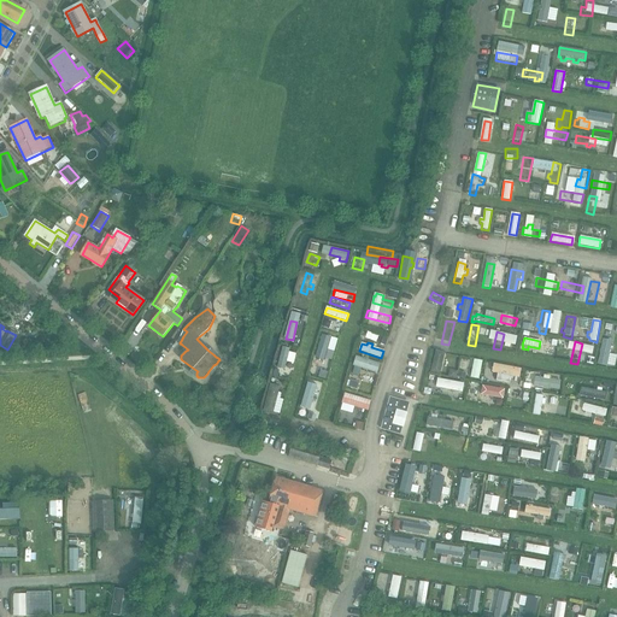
[(570,347),(548,342),(547,350),(568,354),(570,347)]
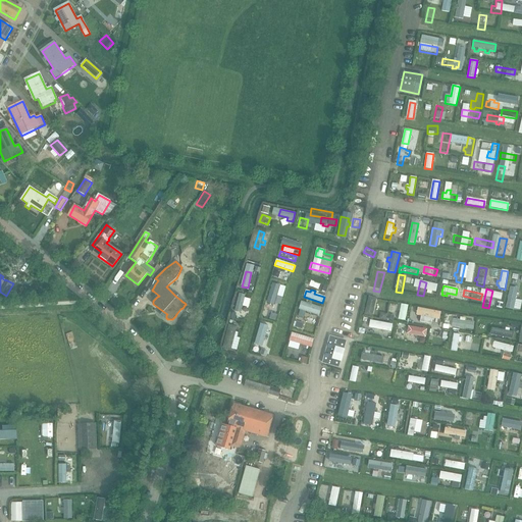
[(508,292),(505,309),(512,310),(515,293),(508,292)]
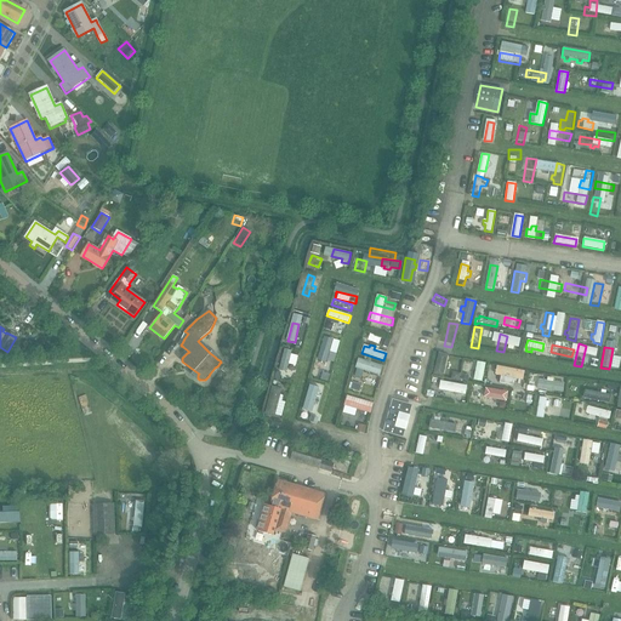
[(286,349),(280,370),(288,371),(289,368),(292,369),(294,362),(290,362),(292,352),(286,349)]
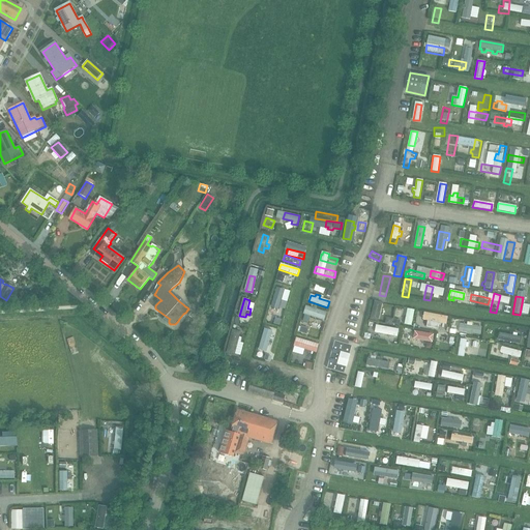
[(281,299),(277,307),(284,310),(286,301),(281,299)]
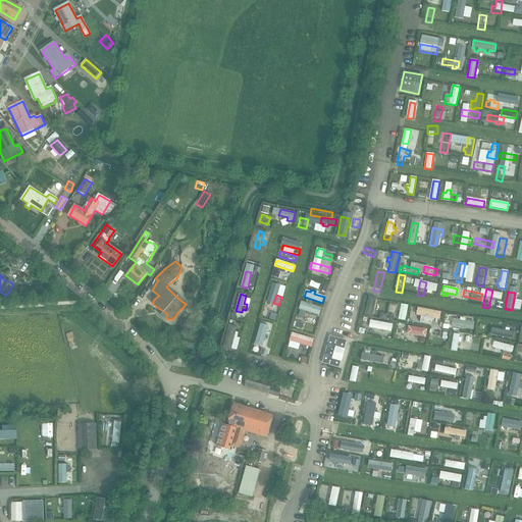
[(372,317),(376,299),(368,297),(365,309),(364,309),(363,313),(364,314),(364,315),(372,317)]
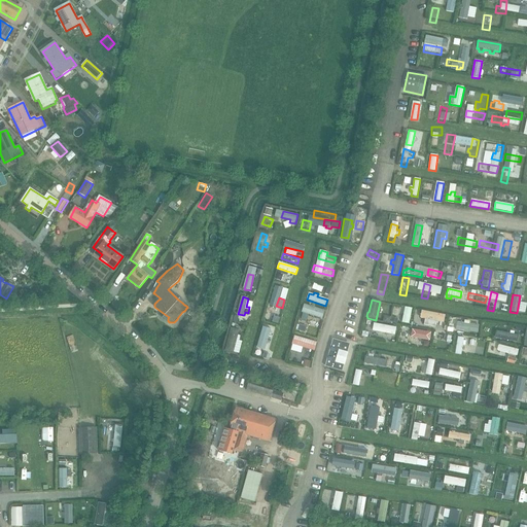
[(321,310),(308,306),(307,312),(313,313),(312,316),(315,317),(316,314),(320,315),(321,310)]
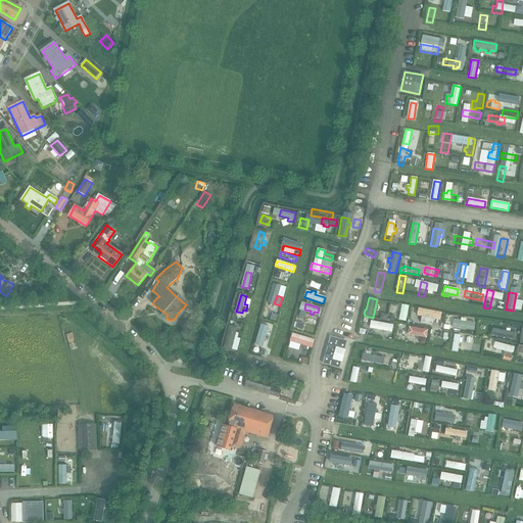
[(401,306),(399,320),(406,321),(408,307),(401,306)]
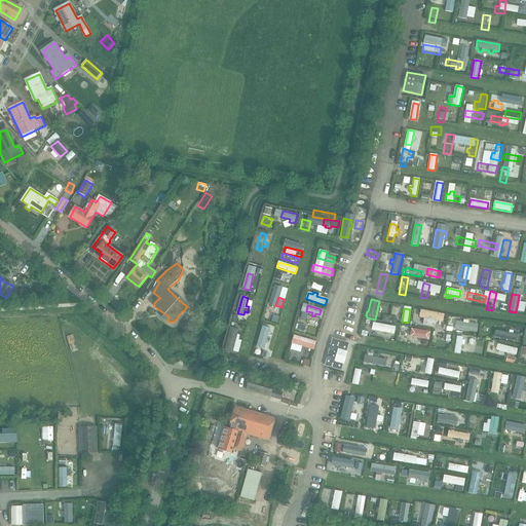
[(418,318),(434,320),(434,311),(418,310),(418,318)]
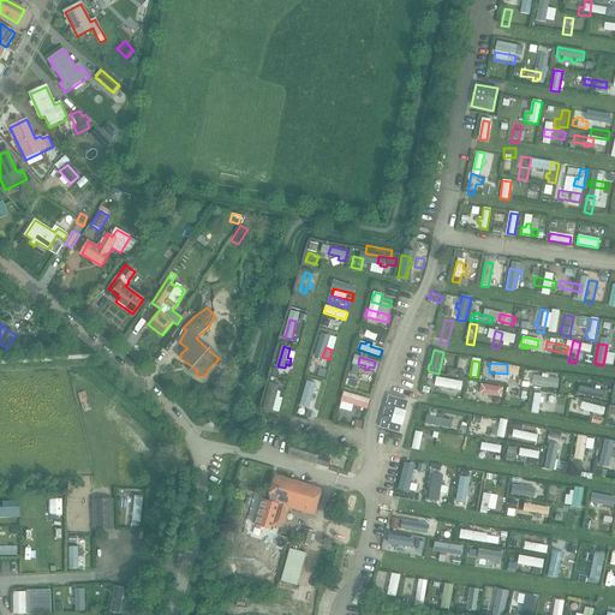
[(308,374),(326,378),(327,371),(323,371),(324,368),(318,366),(317,369),(309,366),(308,374)]
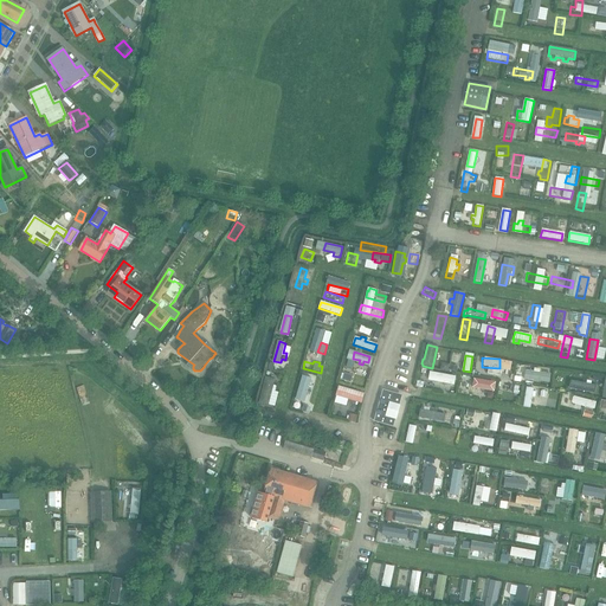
[(433,366),(432,375),(459,378),(459,368),(433,366)]
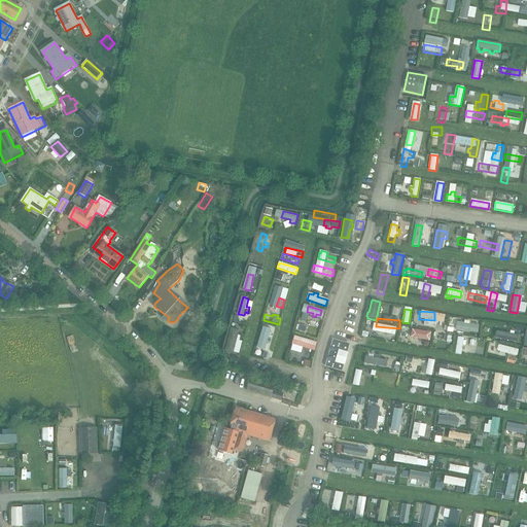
[(436,323),(416,320),(415,326),(435,329),(436,323)]
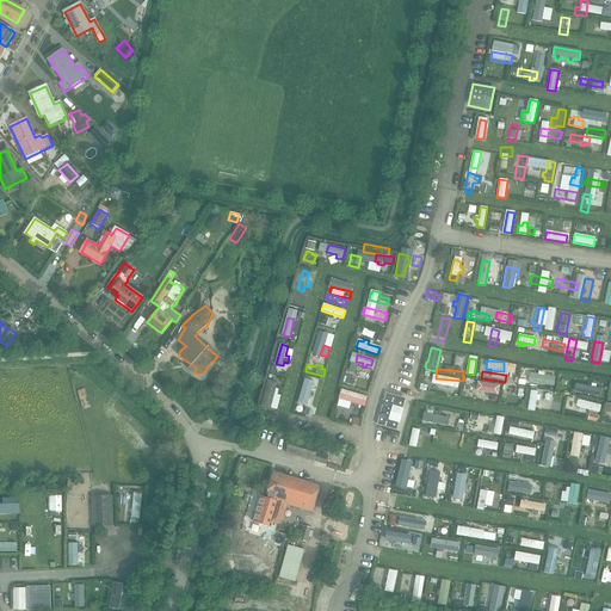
[(427,374),(424,392),(430,393),(431,388),(434,389),(436,383),(432,382),(434,375),(427,374)]
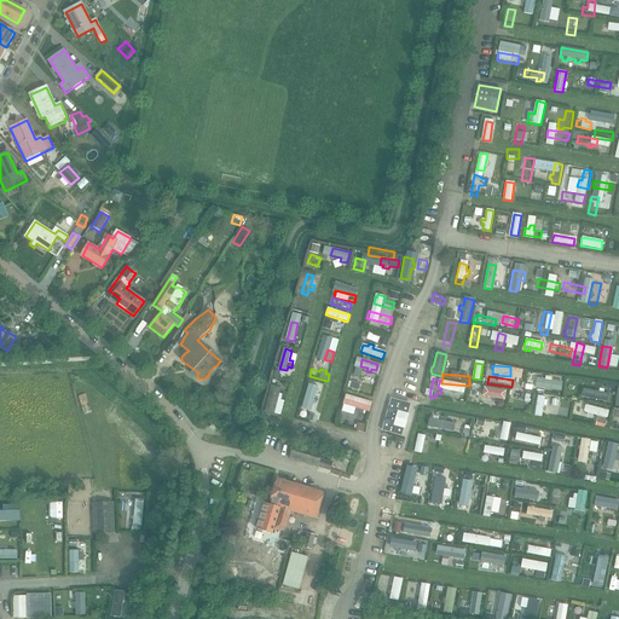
[(537,388),(560,392),(561,385),(553,383),(553,380),(548,380),(547,382),(537,381),(537,388)]
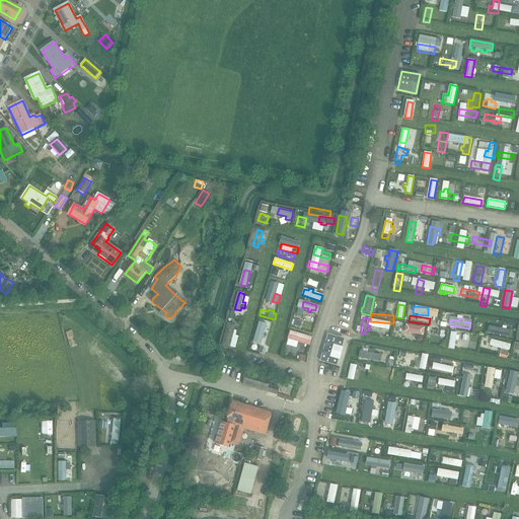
[(272,324),(257,320),(256,325),(271,329),(272,324)]
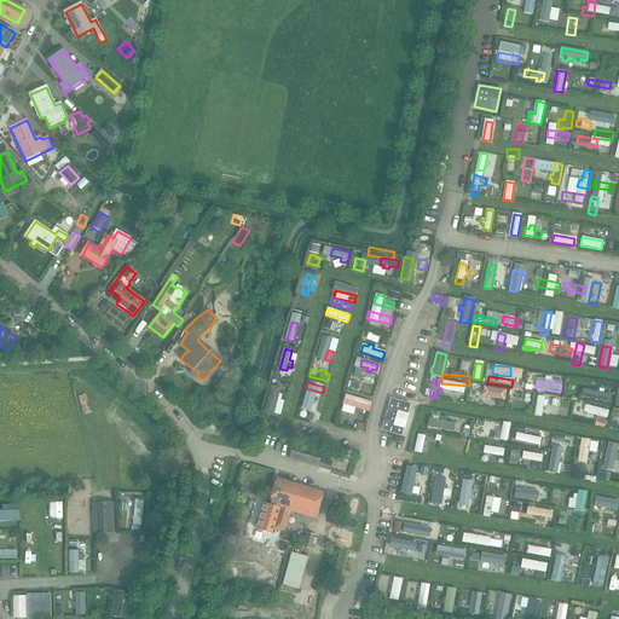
[(585,401),(589,383),(583,382),(582,386),(578,386),(577,391),(580,392),(578,400),(585,401)]
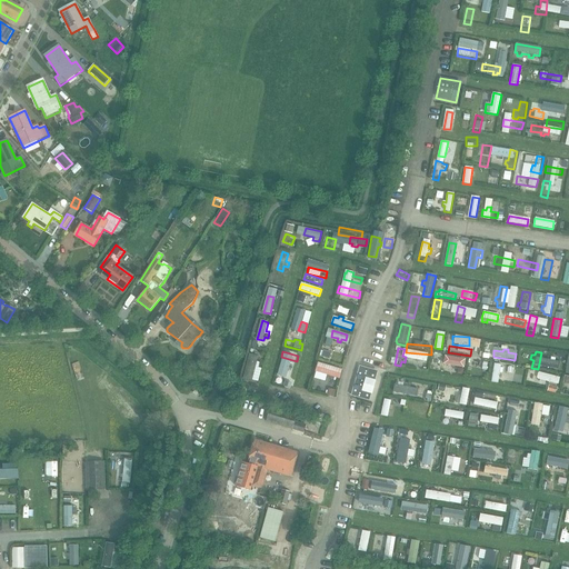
[(249,355),(242,379),(251,381),(258,357),(249,355)]
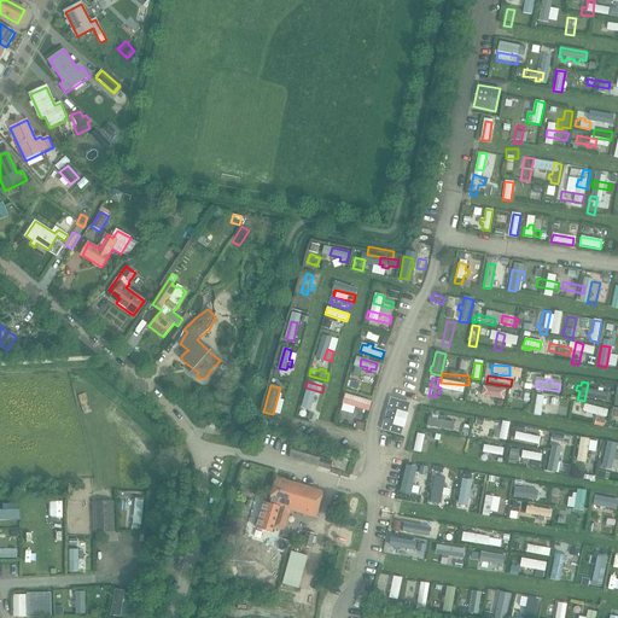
[(610,404),(613,386),(606,385),(606,390),(602,389),(601,394),(605,395),(602,403),(610,404)]
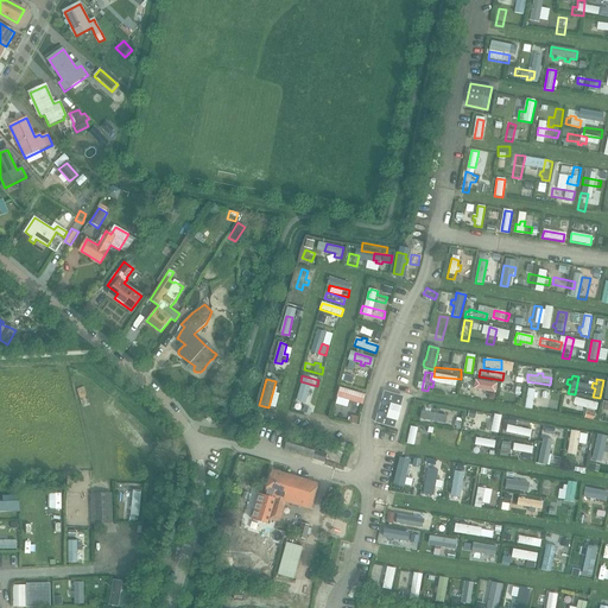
[(496,385),(475,380),(474,390),(495,393),(496,385)]
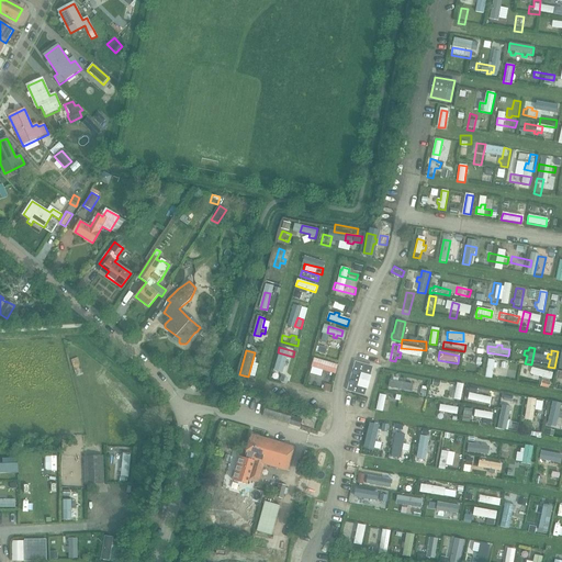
[(316,363),(335,369),(336,363),(325,360),(326,357),(322,356),(321,359),(317,358),(316,363)]
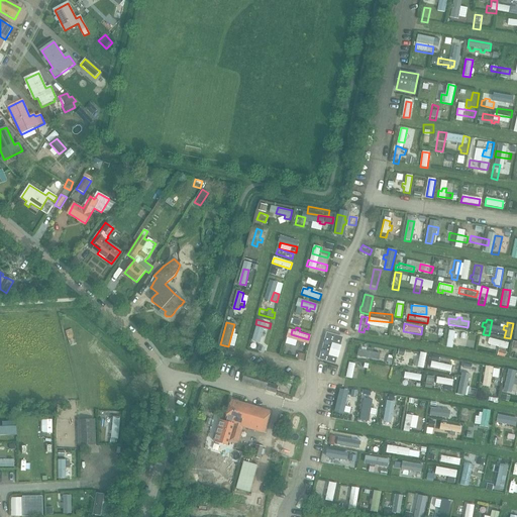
[(448,329),(445,343),(451,344),(453,330),(448,329)]
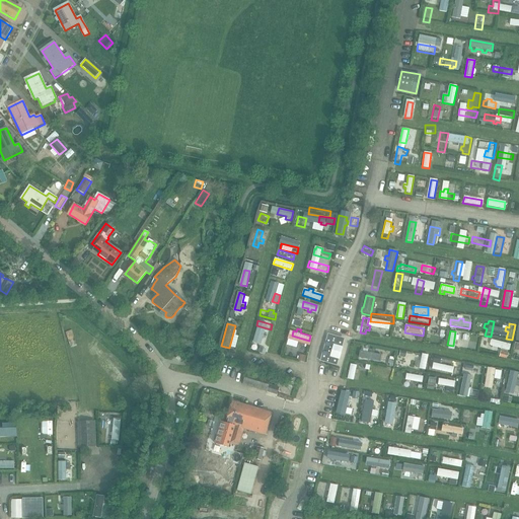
[(327,337),(320,361),(337,365),(344,341),(327,337)]
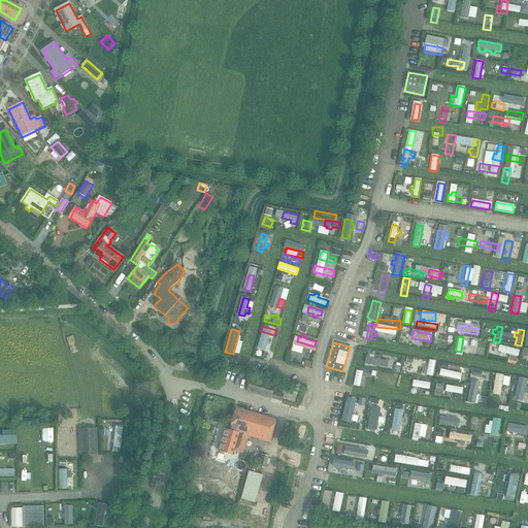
[(481,342),(477,356),(484,358),(487,344),(481,342)]
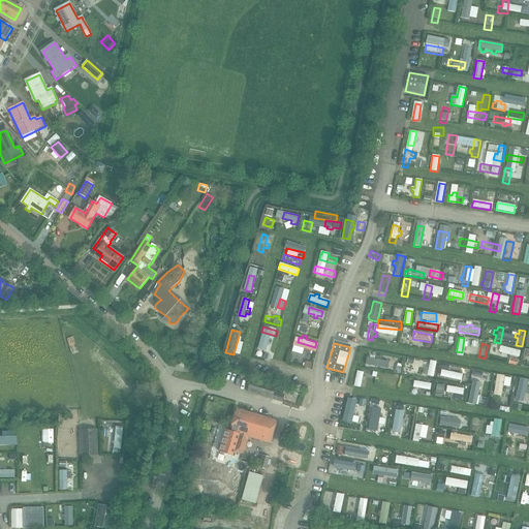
[(504,345),(499,365),(505,366),(507,355),(510,356),(512,350),(509,350),(509,347),(504,345)]
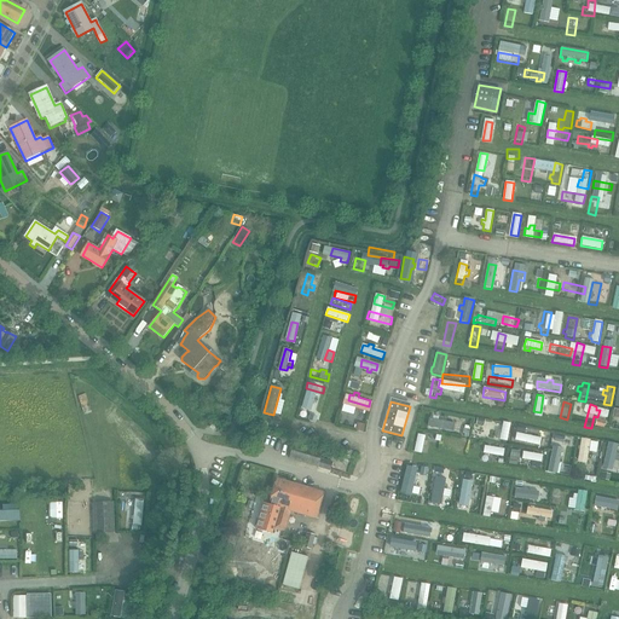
[(366,411),(346,406),(345,412),(365,418),(366,411)]
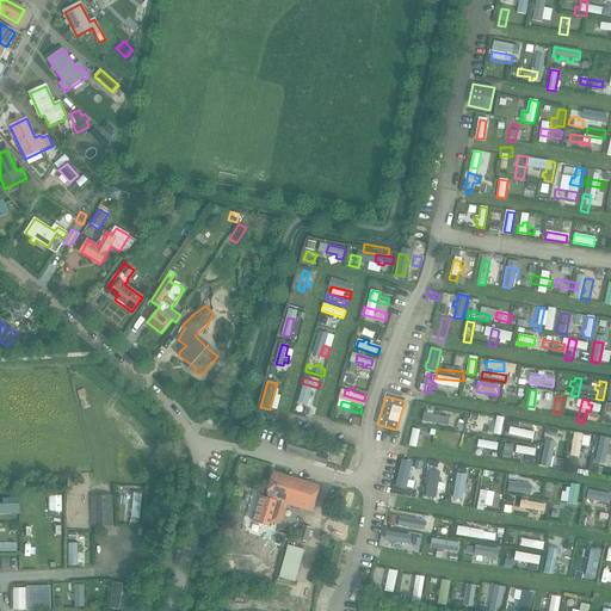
[(427,406),(425,414),(451,419),(454,411),(427,406)]
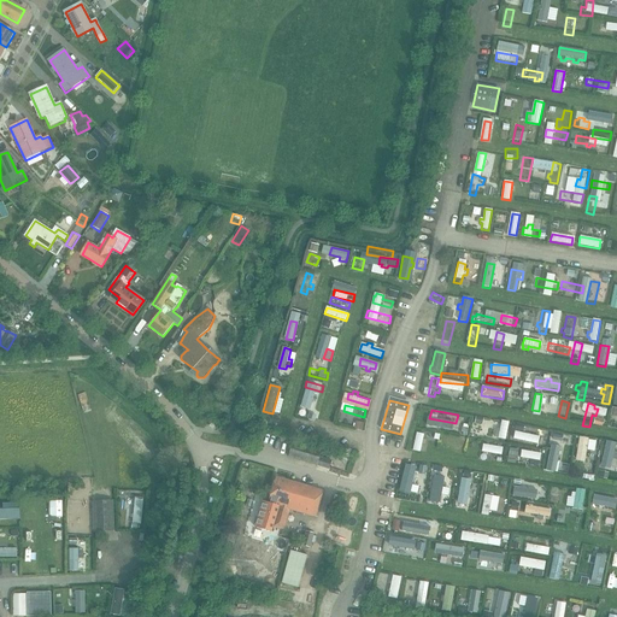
[(476,412),(474,421),(483,424),(486,415),(476,412)]
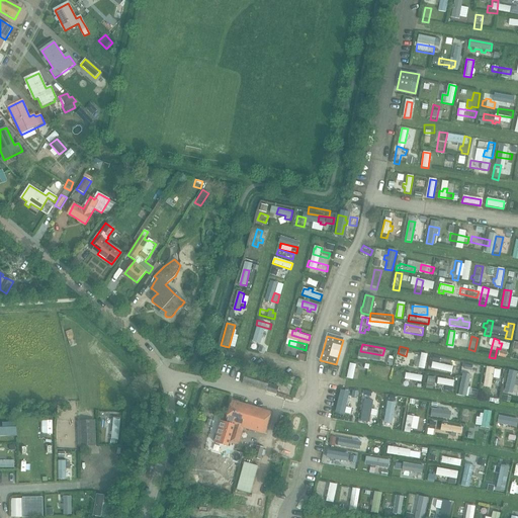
[(420,351),(418,361),(427,363),(430,348),(423,347),(422,351),(420,351)]
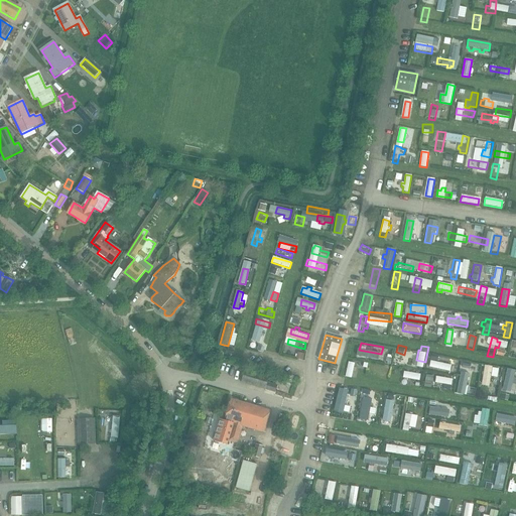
[(379,354),(358,349),(356,356),(377,360),(379,354)]
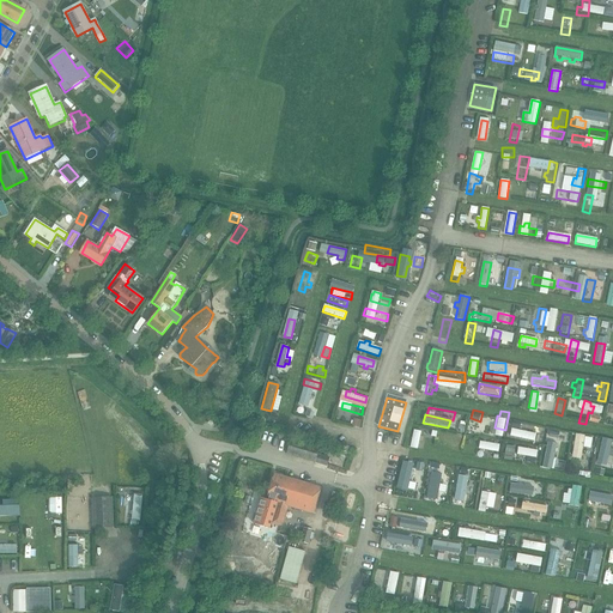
[(490,437),(493,419),(486,418),(484,426),(481,426),(480,431),(484,431),(483,436),(490,437)]
